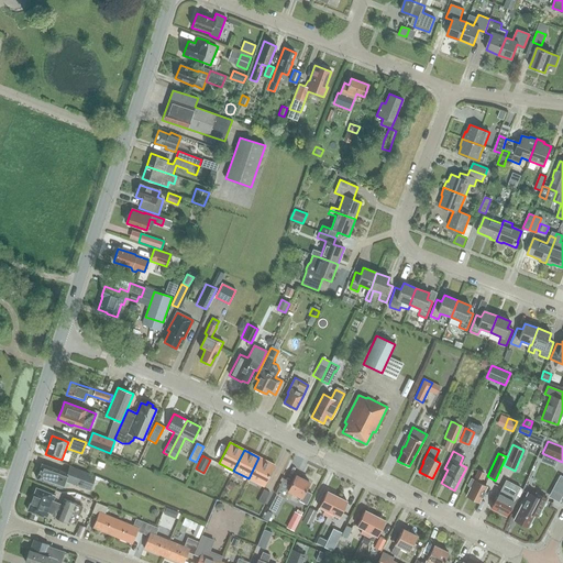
[(258,457),(249,478),(263,486),(274,465),(258,457)]
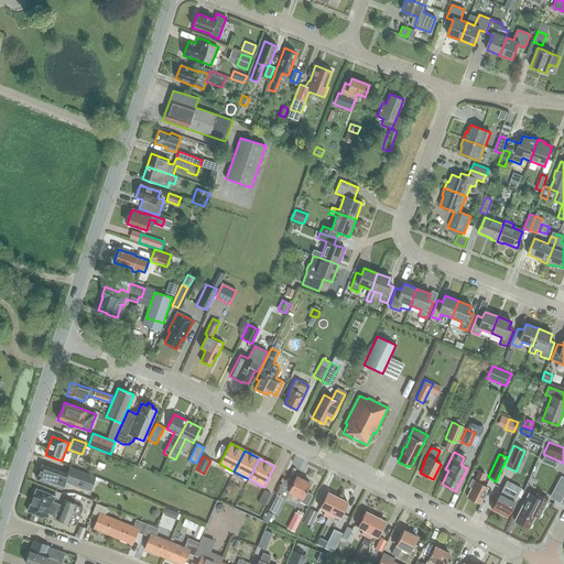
[(90,490),(96,477),(69,467),(67,474),(42,465),(36,479),(62,489),(65,481),(90,490)]
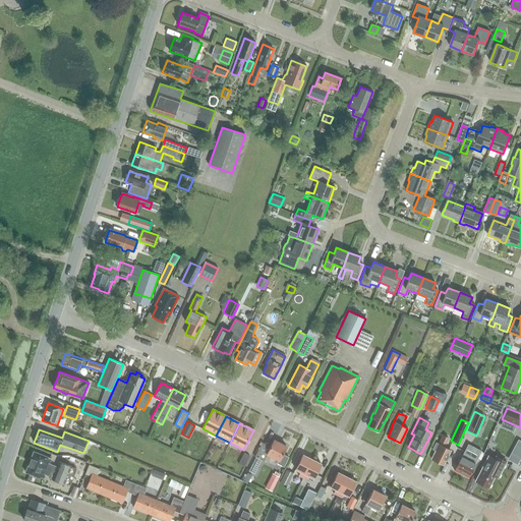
[(443,465),(451,451),(444,447),(448,439),(443,436),(439,444),(435,443),(431,449),(436,451),(431,459),(443,465)]
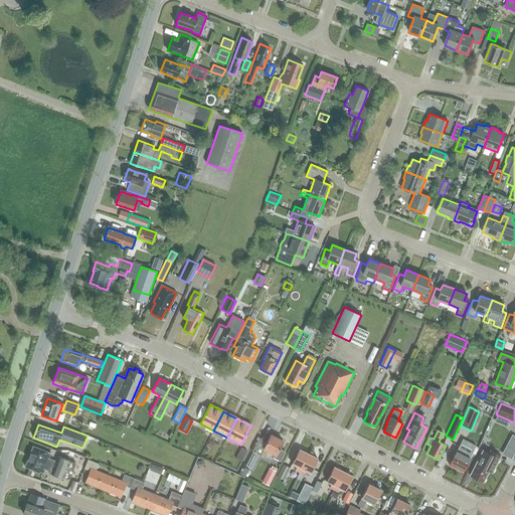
[(264,449),(261,455),(265,458),(269,452),(276,455),(274,459),(280,462),(285,452),(279,449),(283,442),(271,435),(267,442),(264,449)]
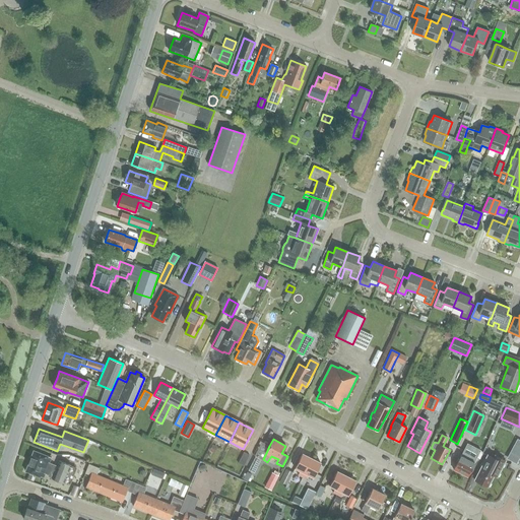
[(467,476),(473,465),(476,458),(480,451),(467,444),(460,458),(459,458),(454,470),(467,476)]
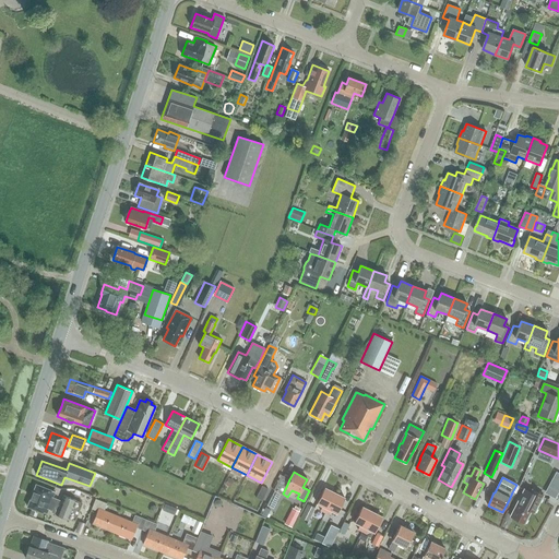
[(78,514),(82,504),(75,501),(76,501),(63,496),(61,501),(52,498),(55,492),(36,485),(27,507),(32,508),(28,514),(33,516),(35,510),(46,514),(48,509),(55,512),(54,514),(69,520),(72,512),(78,514)]
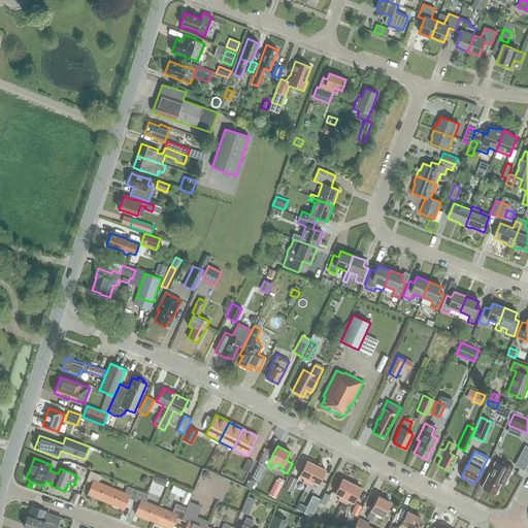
[(306,484),(316,465),(306,461),(299,475),(304,479),(303,483),(306,484)]
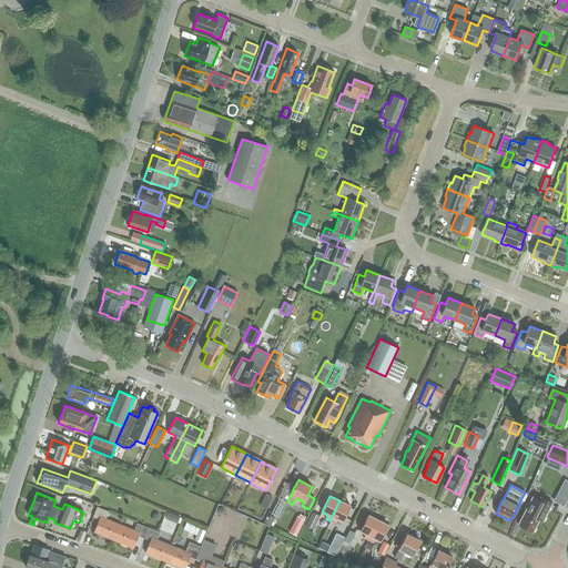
[(285,500),(279,497),(271,514),(276,517),(285,500)]
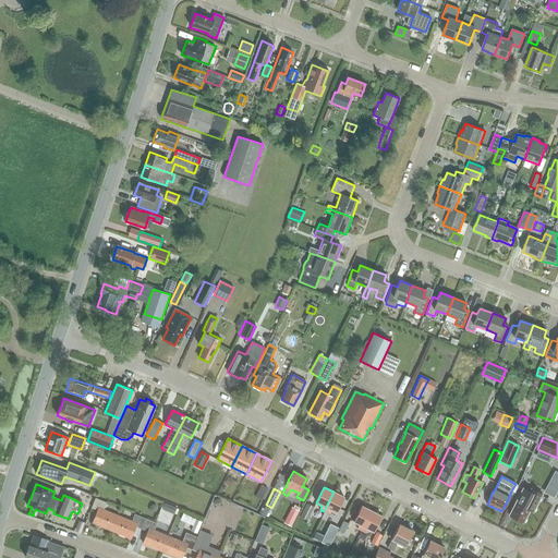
[(523,488),(517,501),(509,516),(523,523),(530,510),(533,512),(542,495),(531,488),(530,492),(523,488)]
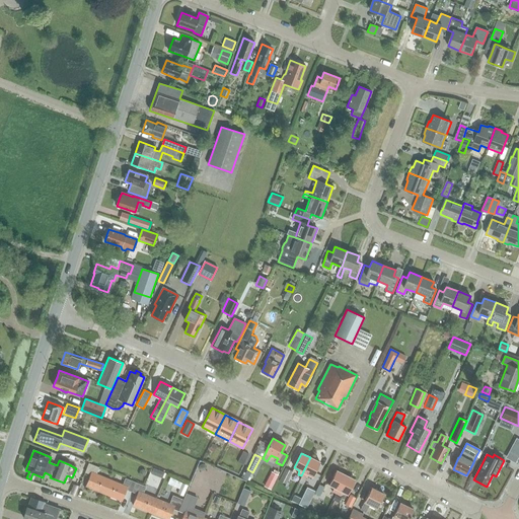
[(312,477),(320,462),(310,457),(301,475),(305,477),(307,474),(312,477)]
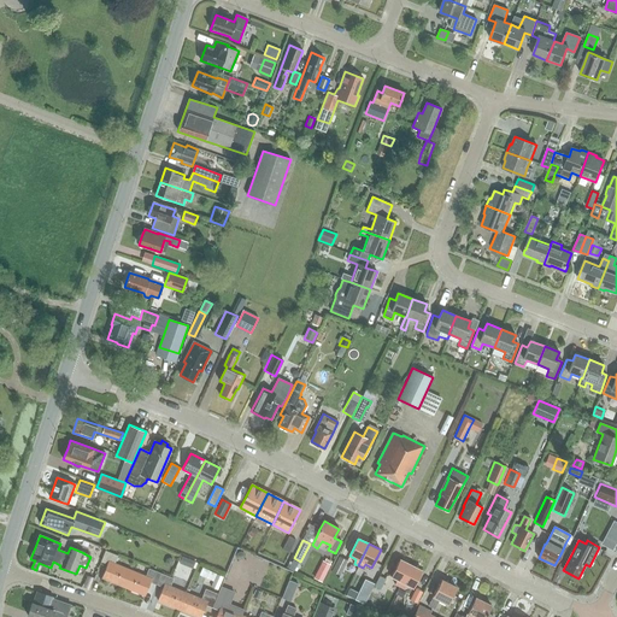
[(130,570),(115,564),(117,556),(105,551),(100,562),(107,565),(103,579),(123,587),(130,570)]
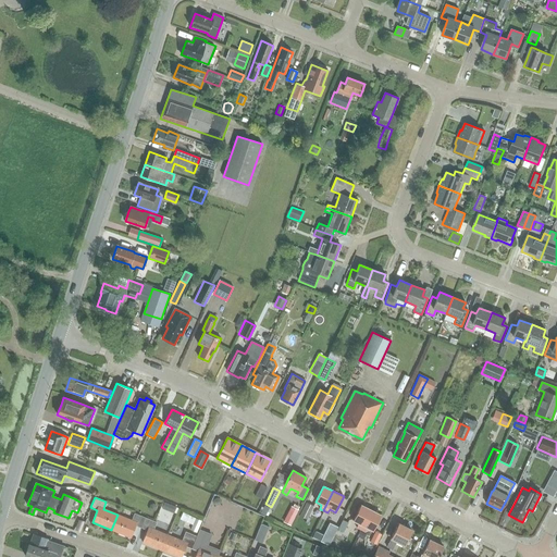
[(313,506),(306,503),(298,516),(306,520),(313,506)]
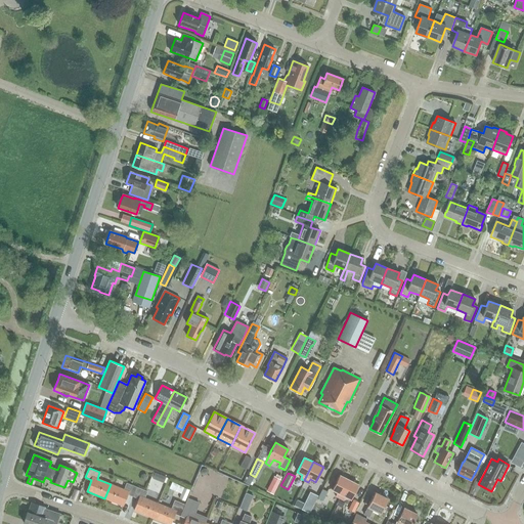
[(340,498),(349,480),(340,475),(332,490),(338,492),(336,496),(340,498)]
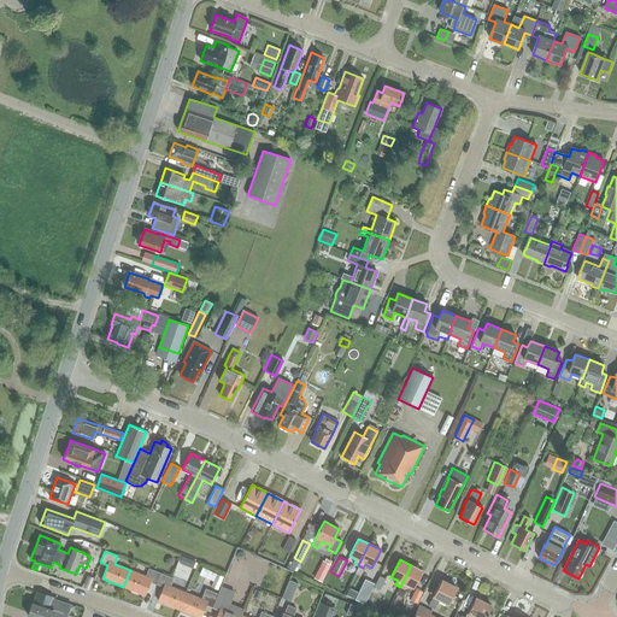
[(293,560),(288,569),(294,571),(299,563),(293,560)]
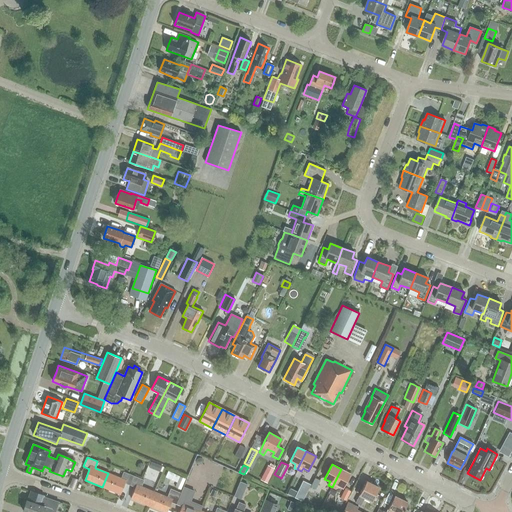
[(343,488),(350,473),(341,469),(332,487),(335,489),(337,485),(343,488)]
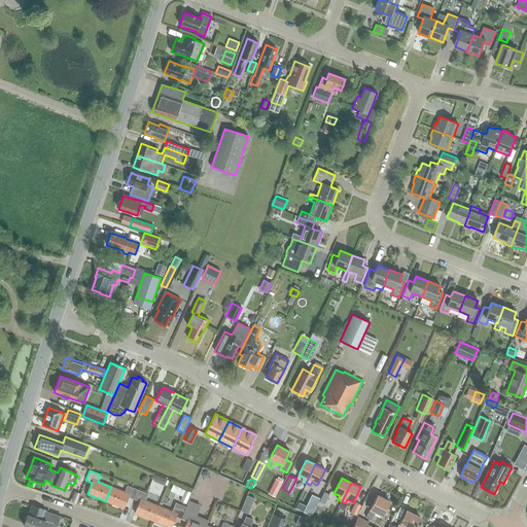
[(134,499),(138,490),(127,486),(125,492),(111,487),(105,501),(124,508),(128,497),(134,499)]
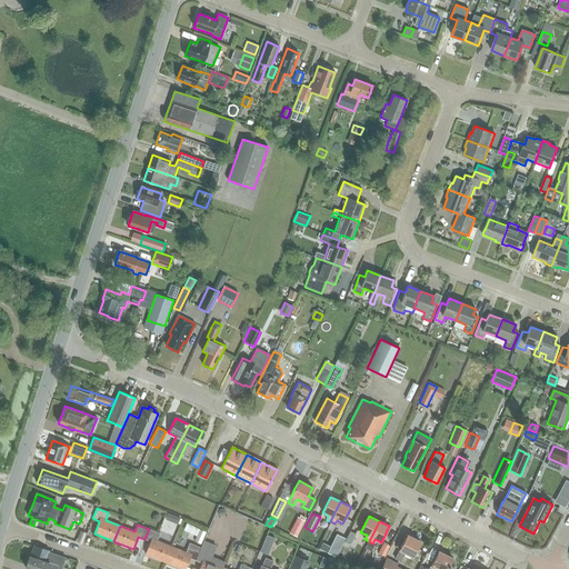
[(166,562),(171,547),(157,541),(160,533),(149,529),(145,539),(150,542),(146,555),(166,562)]
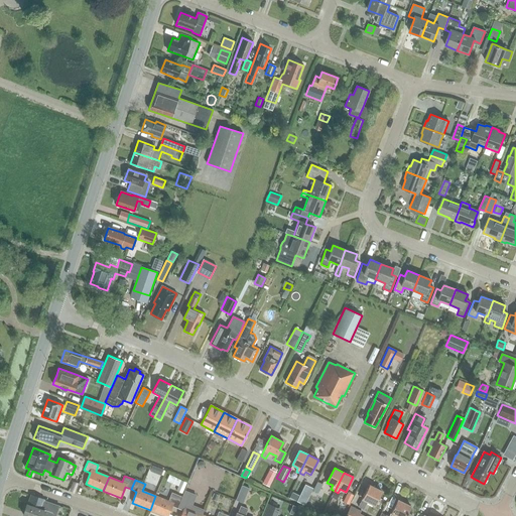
[(181,480),(178,487),(176,491),(182,493),(186,483),(181,480)]
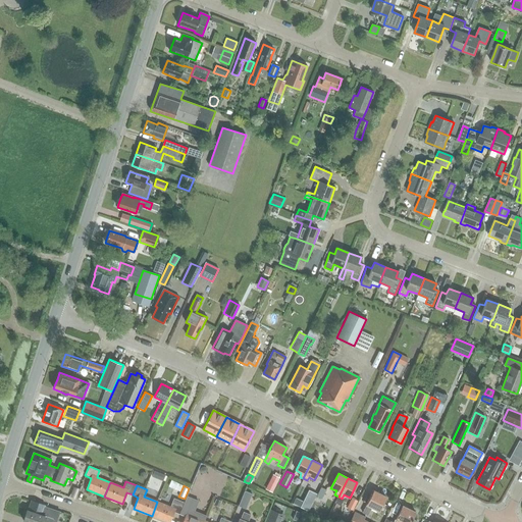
[(325,489),(320,487),(315,497),(321,499),(325,489)]
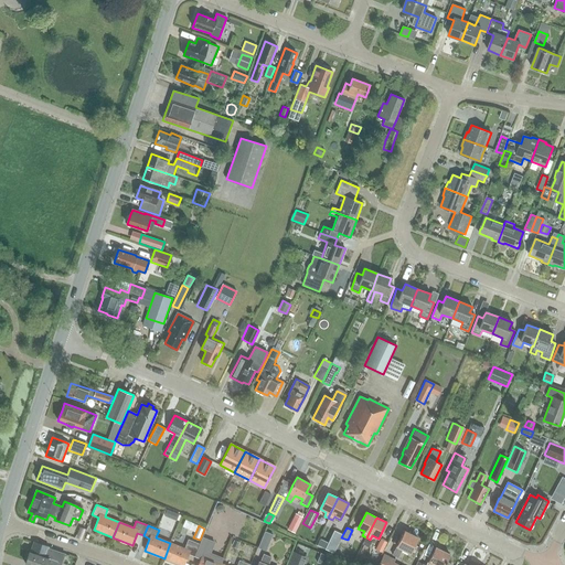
[(273,534),(264,531),(257,547),(265,551),(273,534)]
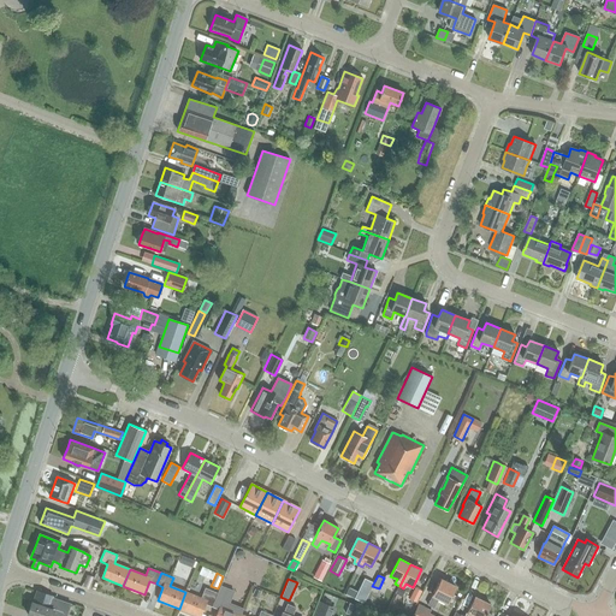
[(363,604),(373,584),(365,579),(357,592),(349,587),(345,594),(363,604)]
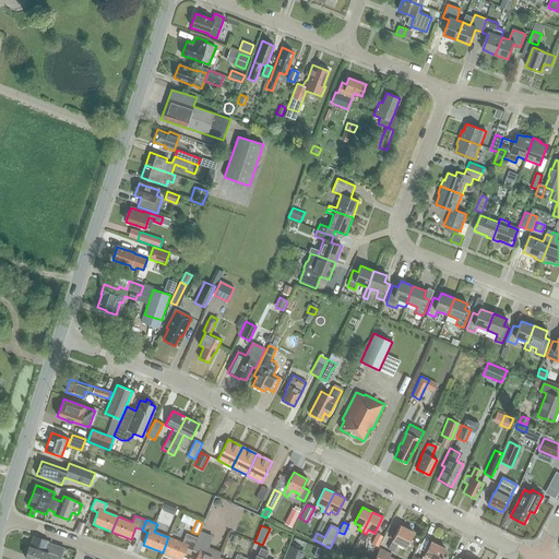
[(406,547),(413,533),(400,526),(392,540),(388,549),(394,551),(399,543),(406,547)]
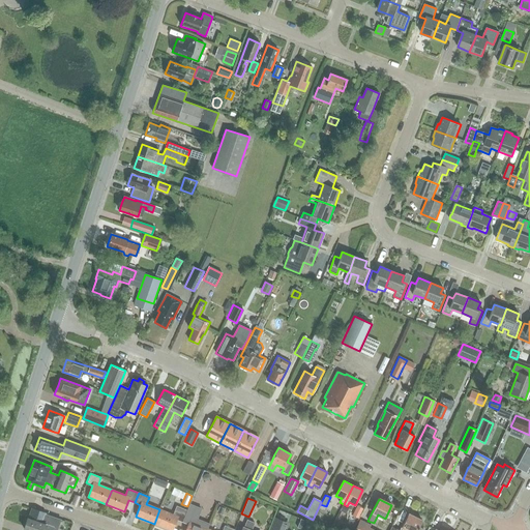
[(185,529),(206,529),(207,529),(209,524),(198,519),(202,508),(189,504),(187,510),(182,522),(188,524),(185,529)]
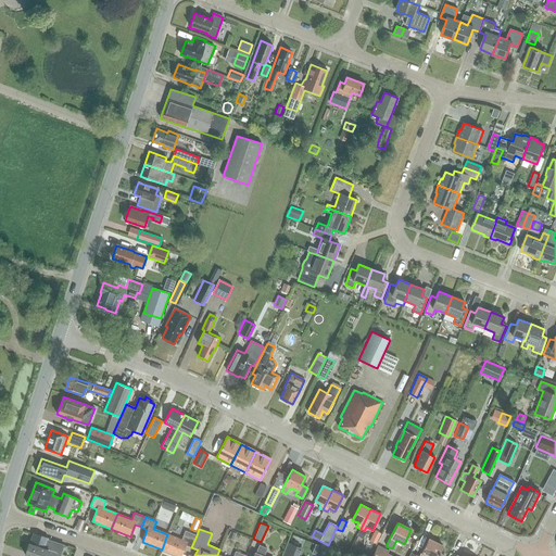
[(365,533),(358,530),(355,535),(362,539),(365,533)]
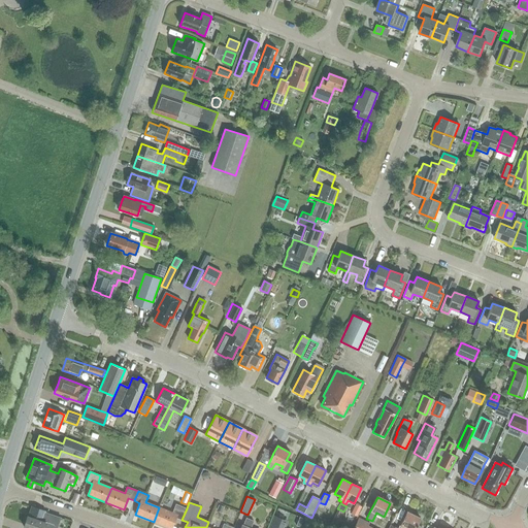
[(182,520),(187,508),(175,504),(172,513),(159,507),(154,522),(168,527),(171,527),(176,518),(182,520)]
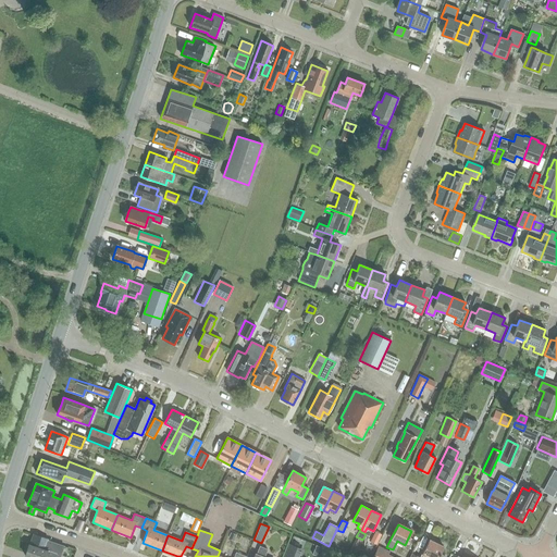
[(370,542),(376,545),(382,535),(375,532),(370,542)]
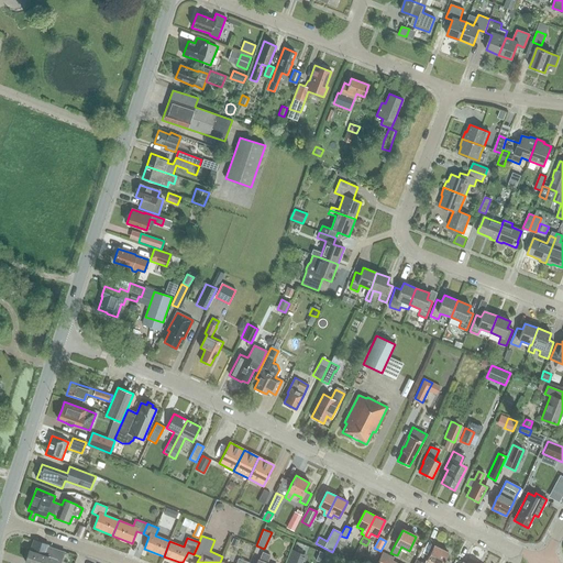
[(65,552),(47,547),(48,545),(34,540),(30,551),(29,550),(25,562),(28,562),(56,562),(57,561),(61,562),(65,552)]
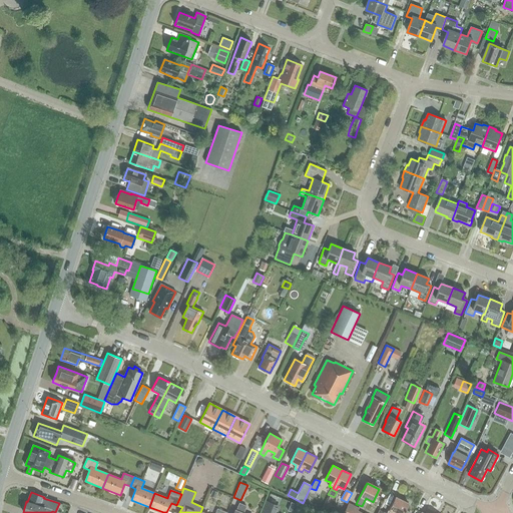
[(405,510),(408,503),(395,497),(389,511),(387,512),(385,512),(380,510),(378,512),(410,512),(405,510)]
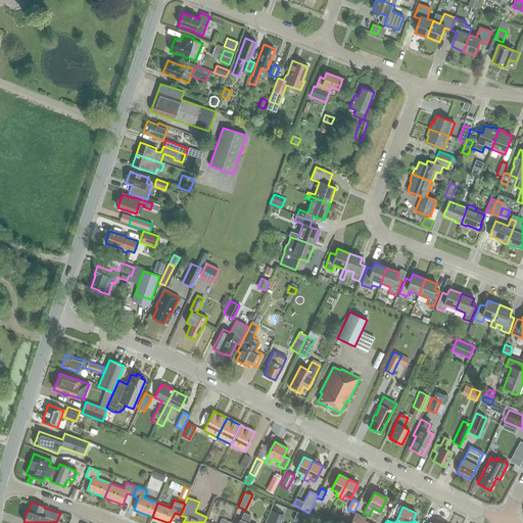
[(282,522),(284,517),(272,512),(271,514),(267,522),(282,522)]
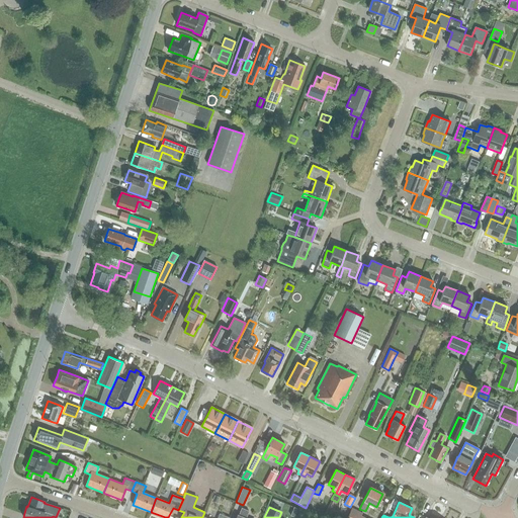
[(245,517),(249,511),(242,508),(239,516),(238,515),(236,517),(245,517)]
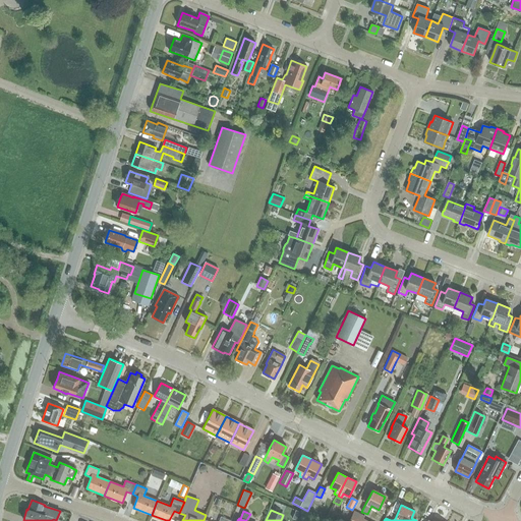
[(366,520),(362,519),(363,516),(354,511),(348,520),(366,520)]
